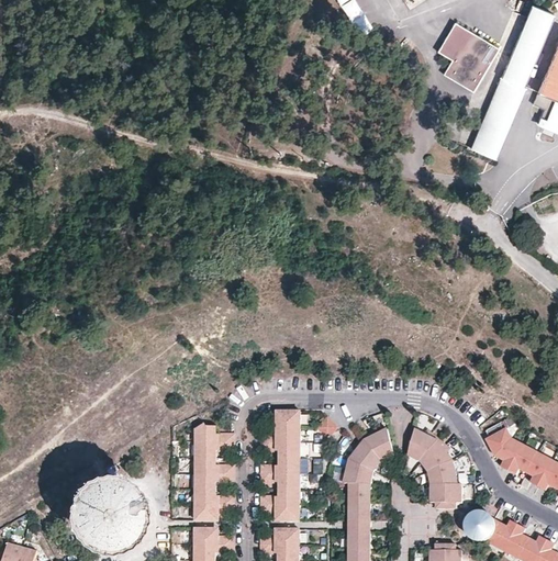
[(490,156),(546,24),(523,15),(467,146),(490,156)]
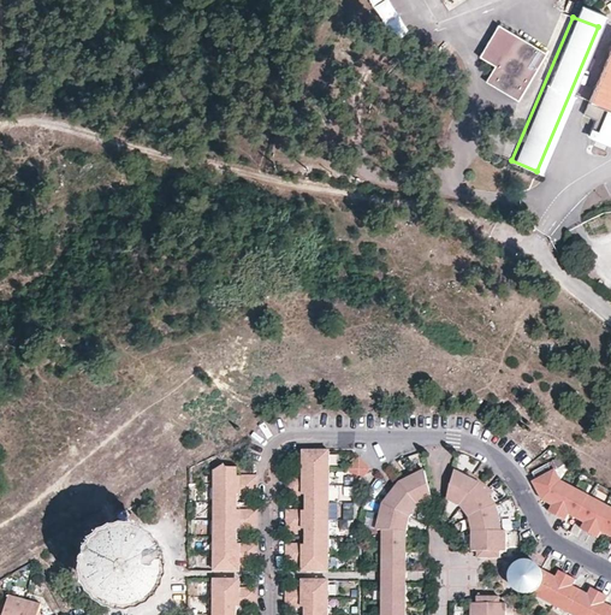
[(512,100),(540,53),(492,24),(473,57),(488,66),(480,82),(512,100)]
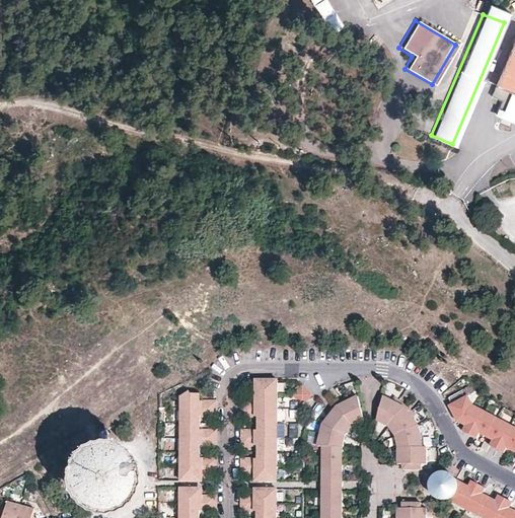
[(514,32),(493,86),(503,91),(514,95),(514,32)]
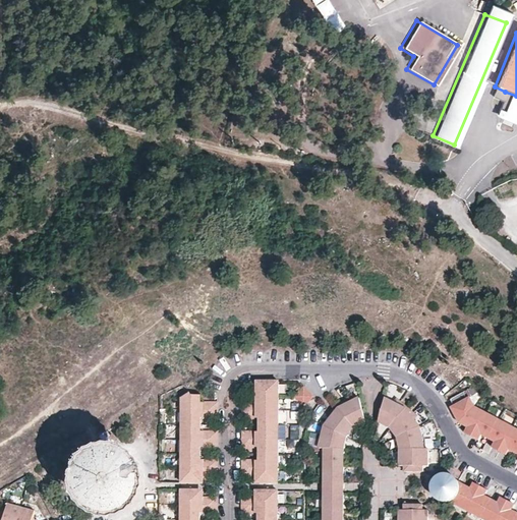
[(516,105),(516,96),(505,92),(501,101),(501,105),(503,107),(504,109),(507,110),(510,110),(513,110),(516,107),(516,105)]
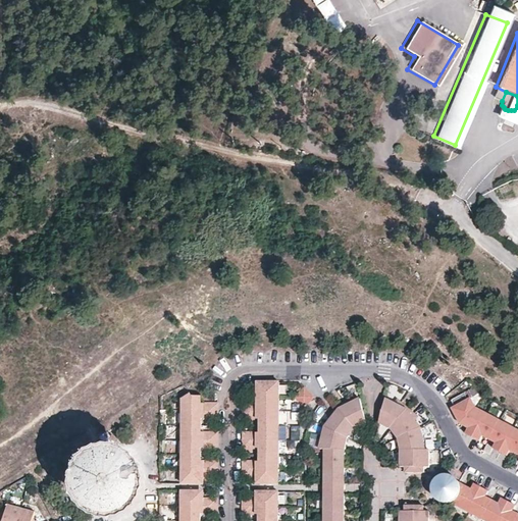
[(257,396),(276,396),(277,381),(255,381),(255,389),(258,391),(257,396)]
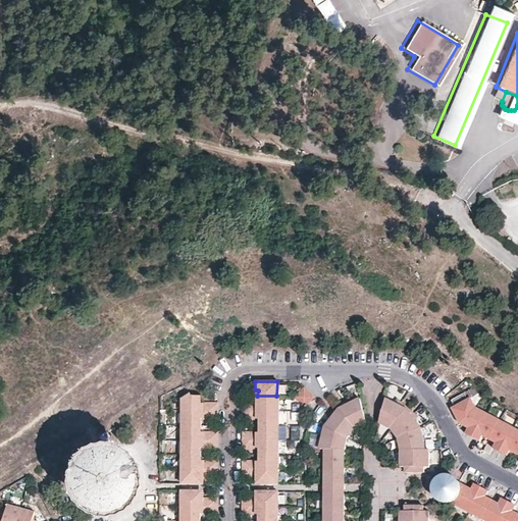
[(306,392),(301,385),(291,395),(298,401),(306,392)]
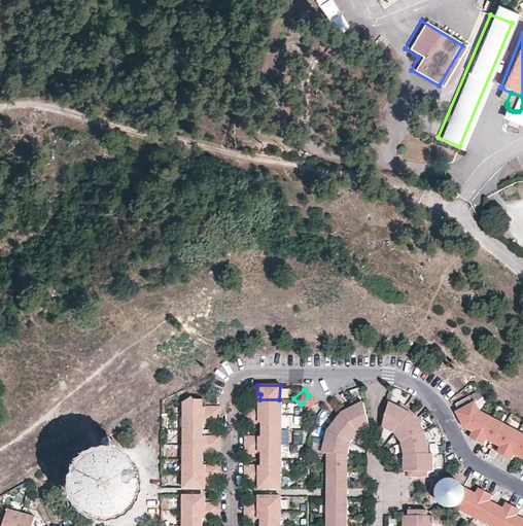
[(313,399),(309,395),(301,405),(304,409),(313,399)]
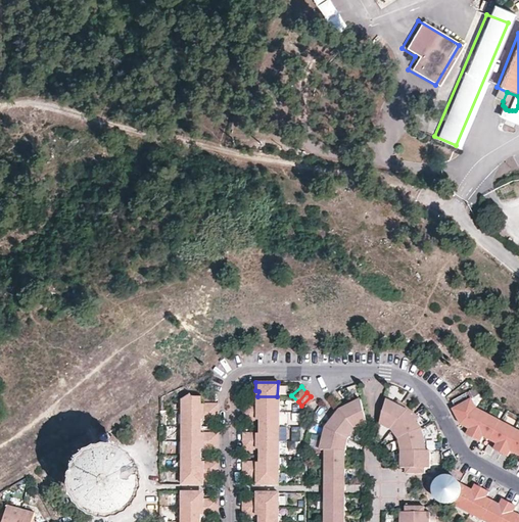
[(455,406),(468,398),(465,392),(452,399),(455,406)]
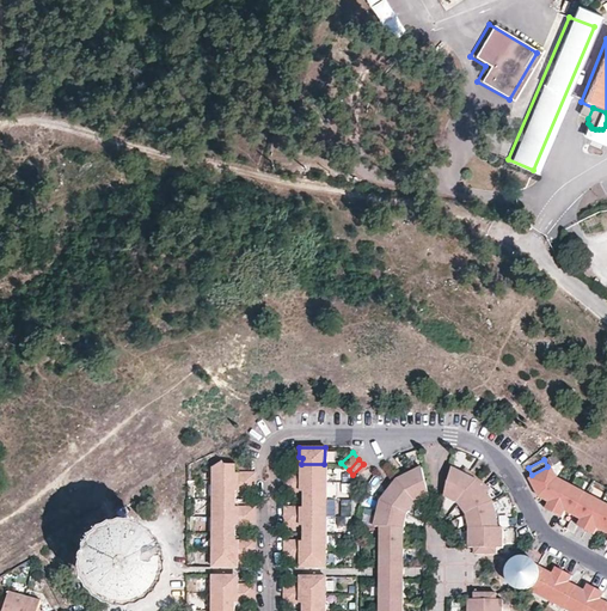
[(210,466),(210,480),(252,481),(252,471),(249,471),(233,471),(233,463),(220,463),(220,460),(210,466)]
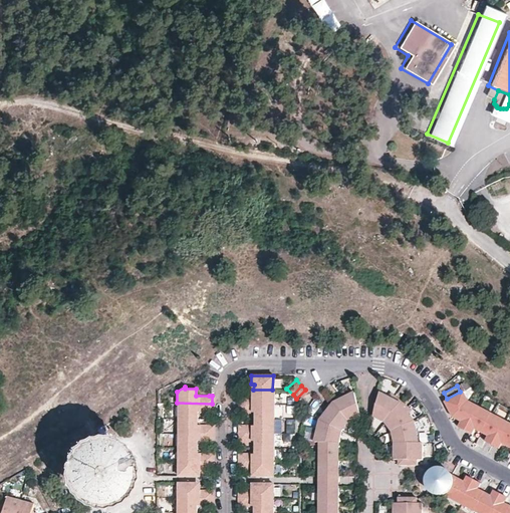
[(236,404),(272,404),(272,390),(253,390),(253,396),(239,396),(236,397),(236,404)]
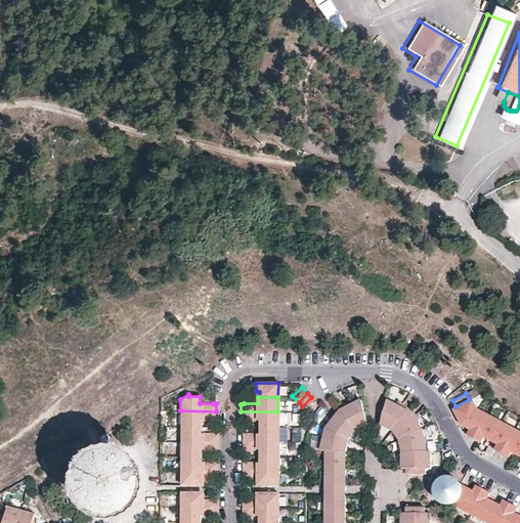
[(343,522),(344,518),(341,518),(341,514),(344,513),(344,494),(344,484),(344,463),(341,463),(341,460),(344,460),(343,449),(346,438),(349,434),(352,430),(355,427),(364,424),(365,423),(359,398),(350,401),(347,404),(344,400),(331,411),(329,412),(333,417),(329,419),(327,422),(325,426),(322,430),(320,436),(319,442),(319,449),(323,449),(323,466),(323,484),(323,494),(322,522),(343,522)]
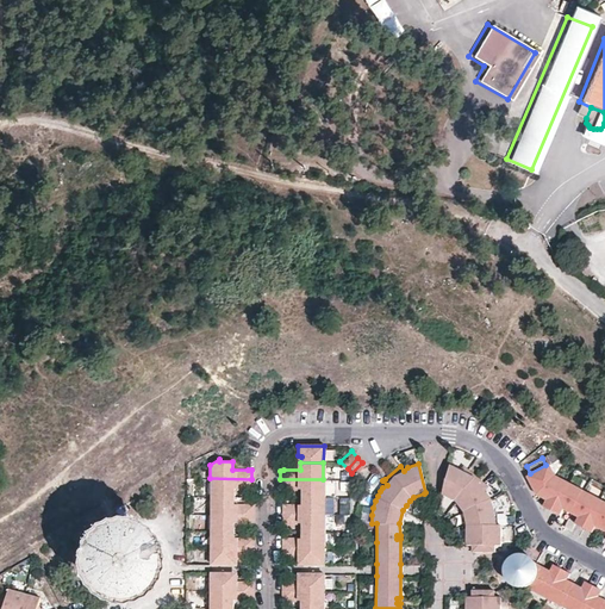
[(461,471),(457,467),(447,464),(440,492),(446,493),(453,498),(462,510),(466,523),(466,536),(466,544),(472,544),(472,551),(475,551),(480,551),(480,545),(484,545),(484,551),(488,551),(493,551),(493,544),(499,544),(499,523),(494,523),(492,513),(487,513),(487,509),(492,508),(491,503),(490,499),(488,498),(484,491),(482,489),(479,485),(482,482),(465,466),(461,471)]
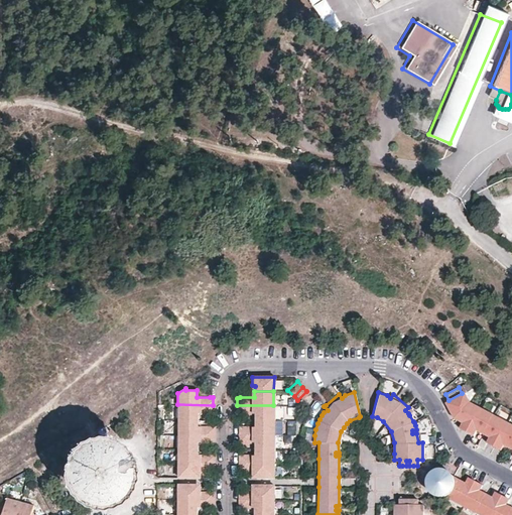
[(465,392),(462,393),(449,400),(445,401),(450,410),(453,417),(462,421),(459,428),(473,434),(476,429),(489,436),(486,441),(500,449),(503,443),(511,448),(511,424),(470,402),(465,392)]
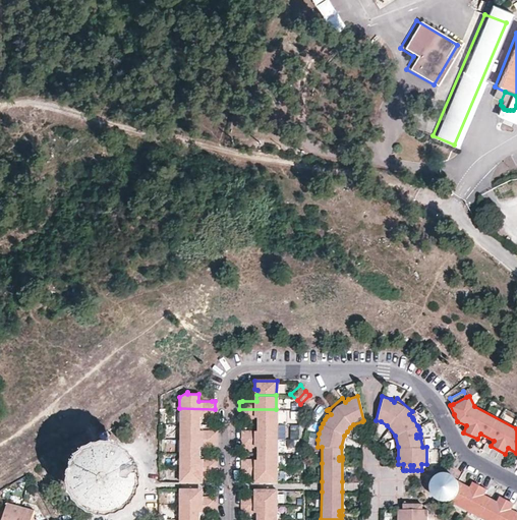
[(179,408),(179,423),(198,423),(198,417),(211,417),(213,417),(212,416),(215,416),(215,409),(179,408)]
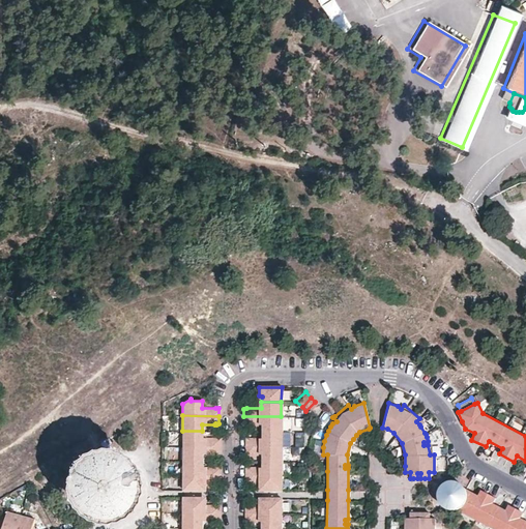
[(281,431),(281,416),(243,416),(243,424),(246,424),(261,424),(261,431),(281,431)]
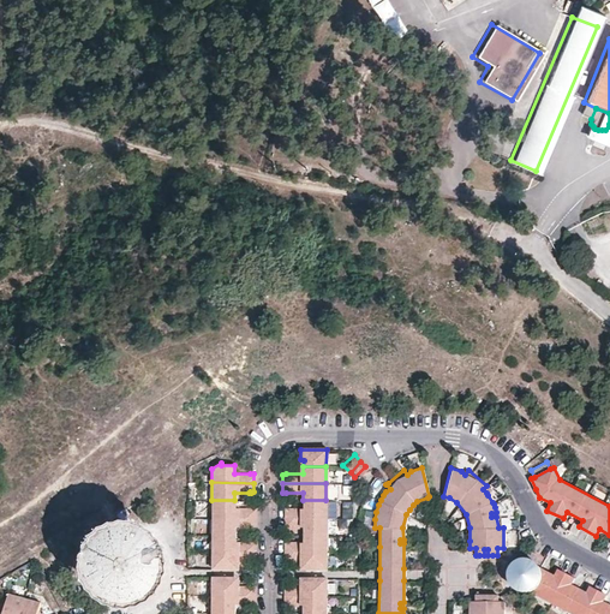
[(211,500),(210,518),(253,518),(253,508),(249,508),(234,507),(234,500),(211,500)]
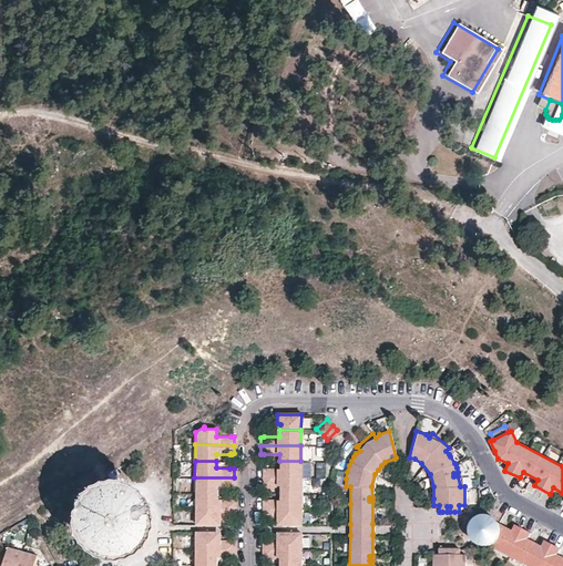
[(260,476),(300,477),(300,461),(279,461),(279,469),(264,469),(262,469),(260,476)]
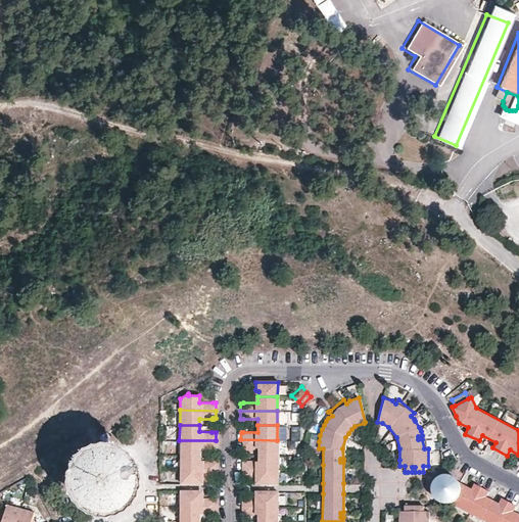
[(257,455),(277,455),(277,440),(240,439),(240,448),(242,448),(257,448),(257,455)]
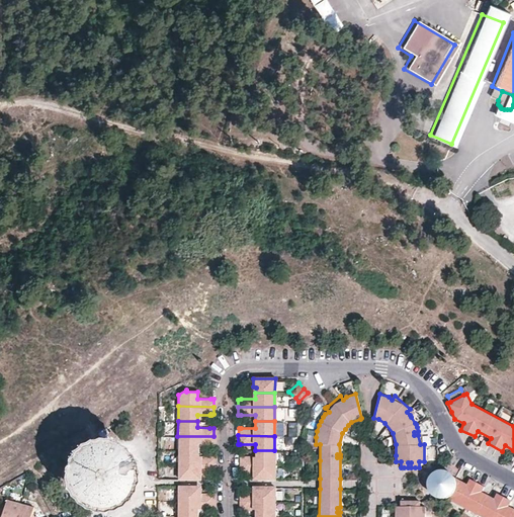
[(177,450),(197,450),(197,442),(209,443),(213,443),(213,436),(177,436),(177,450)]
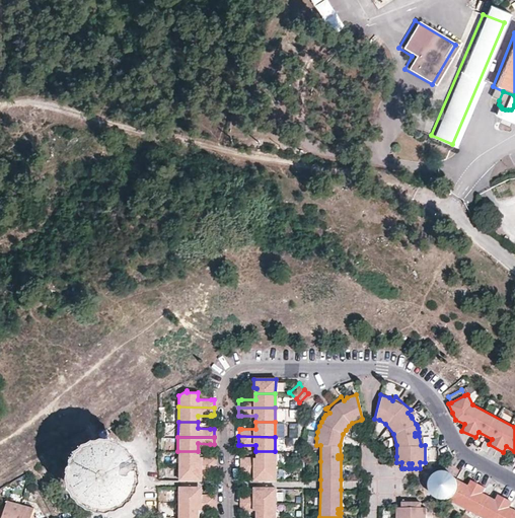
[(105,511),(118,506),(127,498),(133,487),(134,474),(132,462),(126,452),(118,444),(106,439),(94,438),(83,441),(73,447),(65,456),(61,467),(60,478),(64,491),(71,501),(81,508),(93,512),(105,511)]
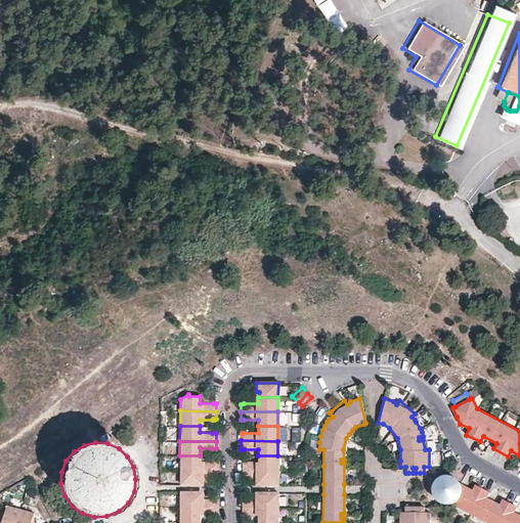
[(179,455),(179,470),(216,470),(216,462),(212,462),(200,462),(200,455),(179,455)]
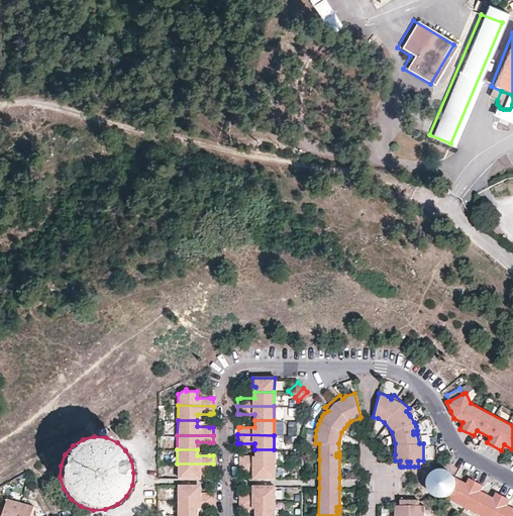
[(238,463),(274,463),(274,449),(254,449),(254,456),(239,456),(238,456),(238,463)]
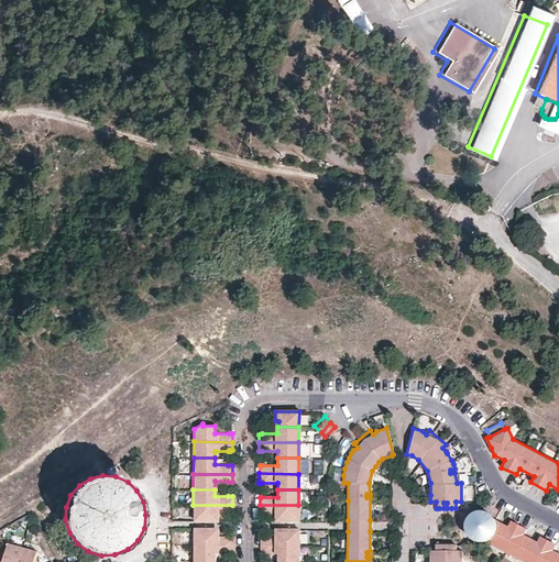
[(232,505),(193,505),(193,520),(214,520),(214,514),(228,514),(232,514),(232,505)]
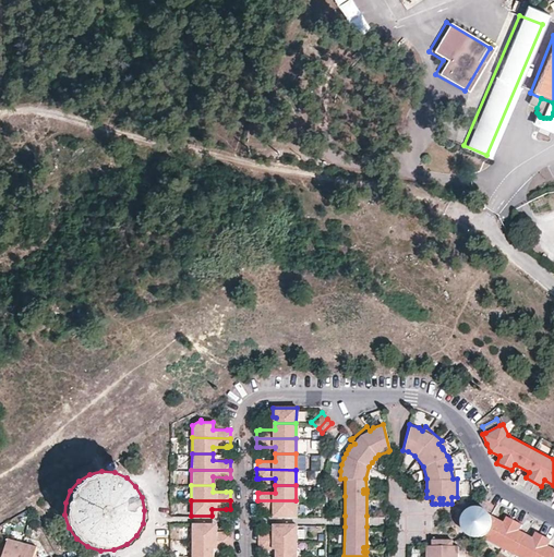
[(294,516),(296,500),(257,500),(257,509),(259,509),(275,509),(275,516),(294,516)]
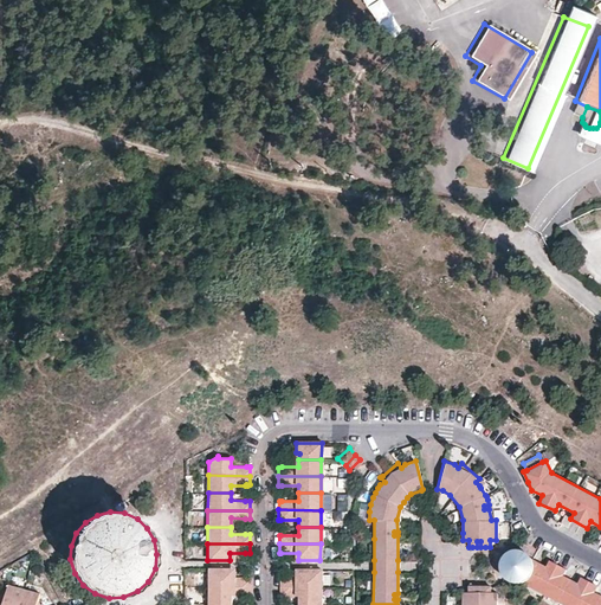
[(575,584),(560,575),(563,570),(547,560),(543,567),(536,562),(531,564),(530,561),(528,558),(525,554),(522,553),(519,552),(516,551),(514,551),(510,552),(506,553),(502,558),(499,564),(498,567),(498,570),(499,573),(502,577),(504,580),(508,583),(511,584),(516,584),(519,583),(523,581),(524,585),(561,604),(600,604),(600,597),(590,592),(594,586),(579,578),(575,584)]
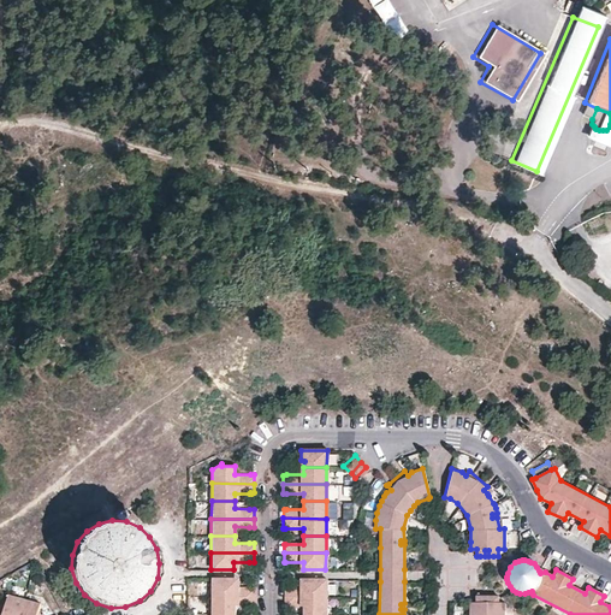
[(233,579),(211,579),(211,596),(254,596),(254,587),(249,587),(235,586),(233,579)]
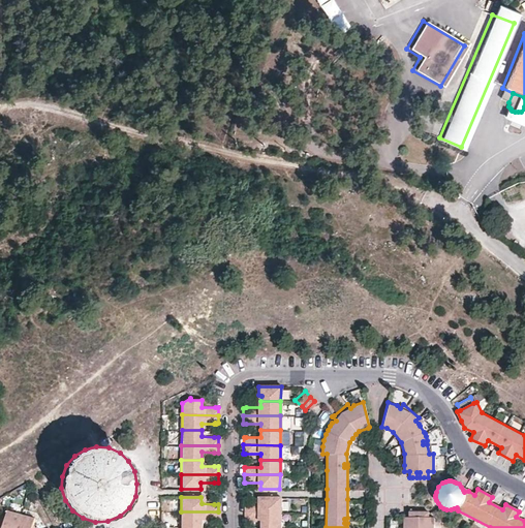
[(243,513),(279,513),(280,497),(260,497),(260,504),(246,504),(245,504),(244,504),(243,513)]
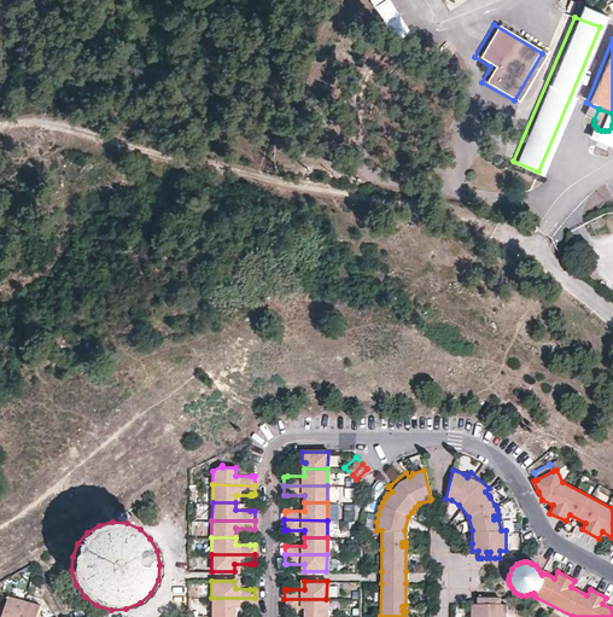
[(38,616),(36,612),(39,605),(21,600),(6,597),(4,603),(0,612),(0,616),(38,616)]
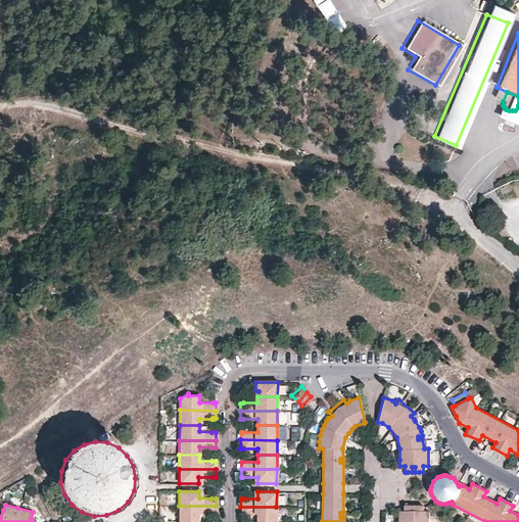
[(179,520),(198,520),(198,514),(210,514),(216,514),(216,506),(179,506),(179,520)]
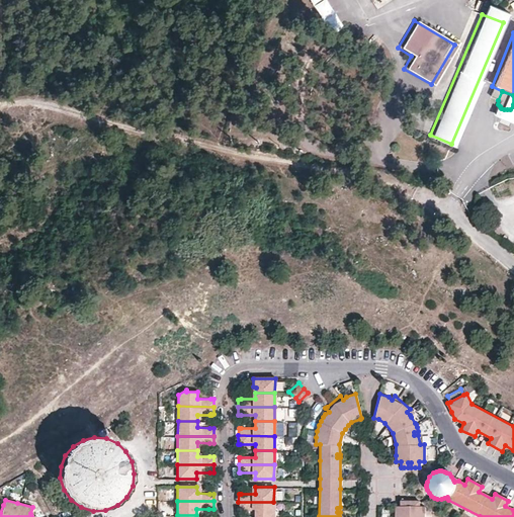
[(421,516),(422,507),(417,507),(417,501),(414,501),(402,501),(399,501),(399,506),(394,506),(393,516),(421,516)]
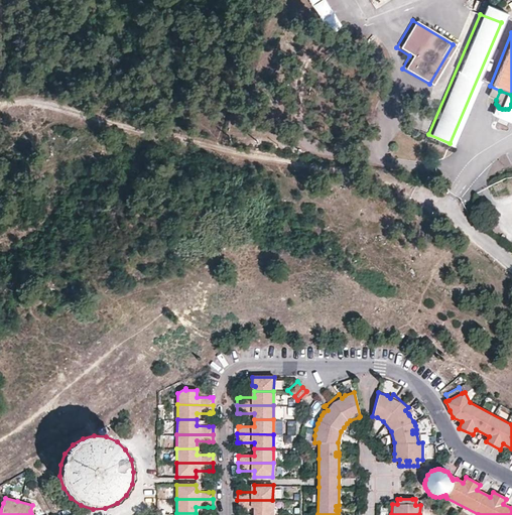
[(254,514),(272,514),(272,500),(237,500),(237,507),(239,507),(254,508),(254,514)]
